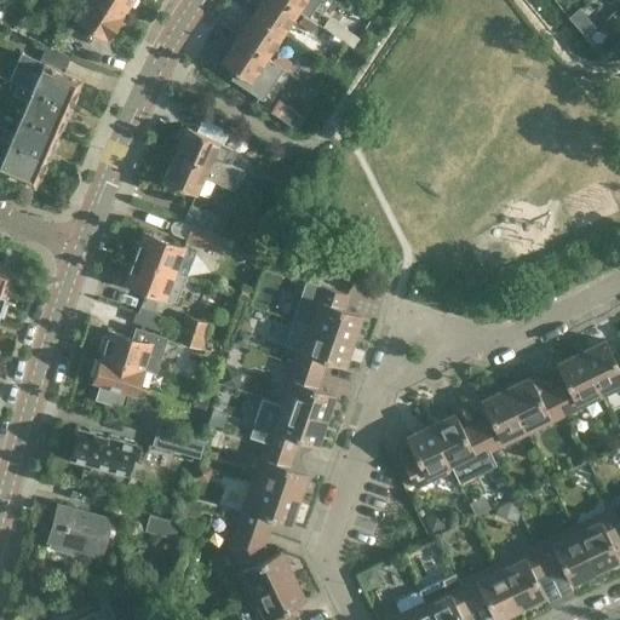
[(121,17),(95,0),(85,0),(74,18),(105,39),(121,17)]
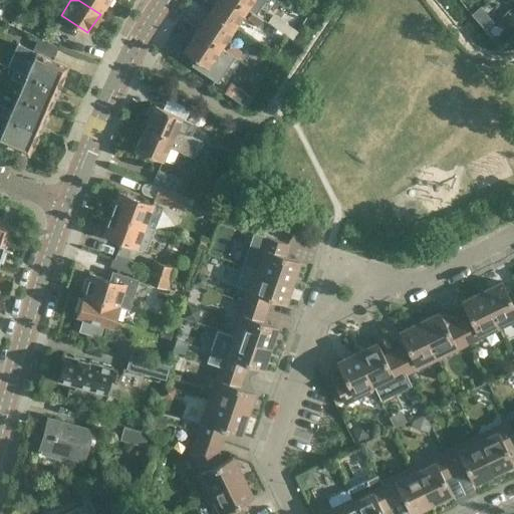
[(108,0),(78,0),(100,14),(108,0)]
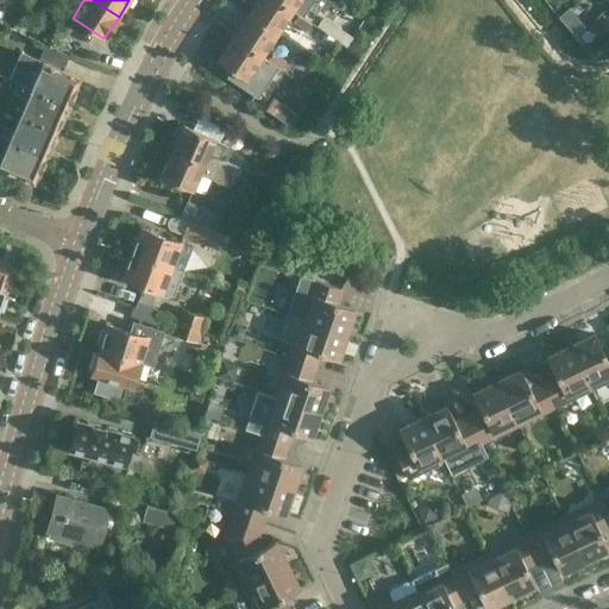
[(256,0),(246,16),(276,35),(293,10),(277,0),(256,0)]
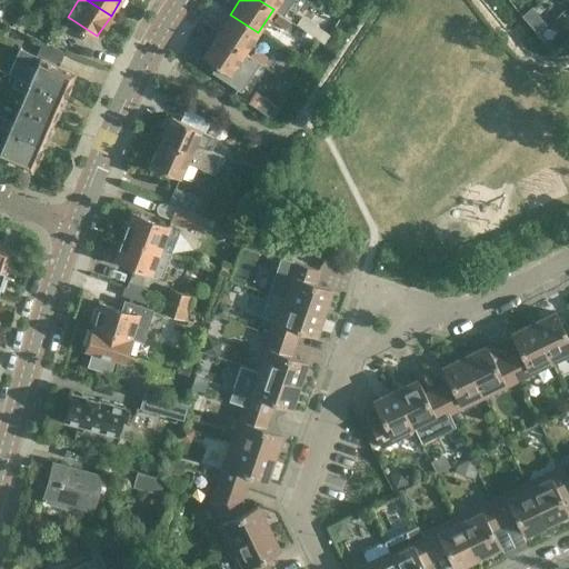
[(259,0),(278,13),(282,16),(292,0),(259,0)]
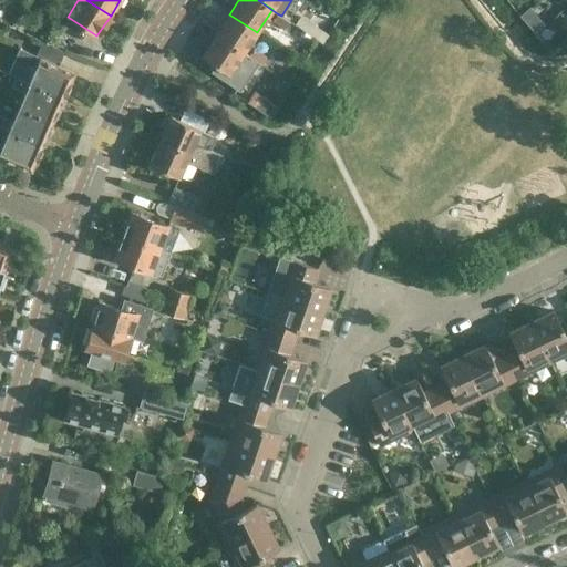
[(281,16),(277,13),(271,21),(285,30),(290,21),(281,16)]
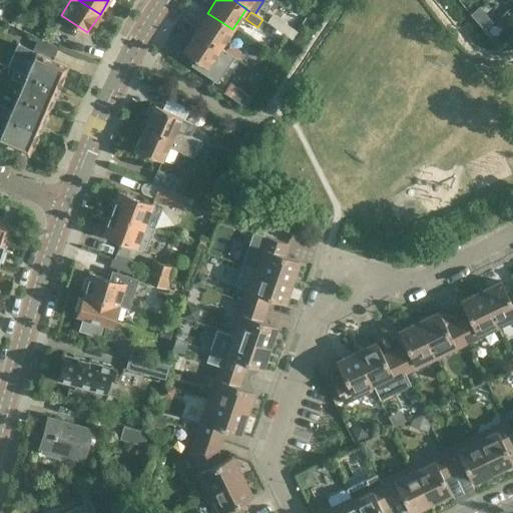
[(207,13),(194,32),(219,48),(232,29),(207,13)]
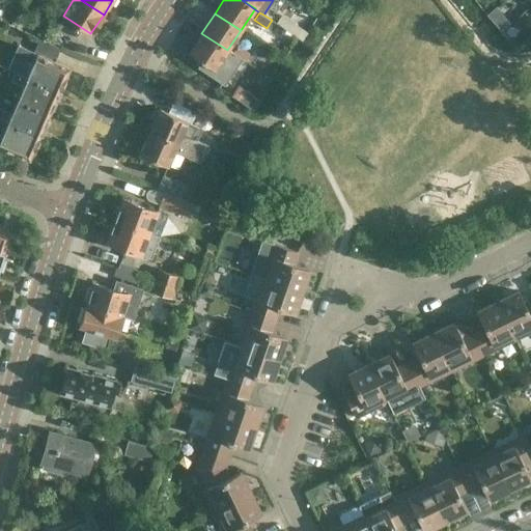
[(301,28),(281,15),(276,23),(295,36),(301,28)]
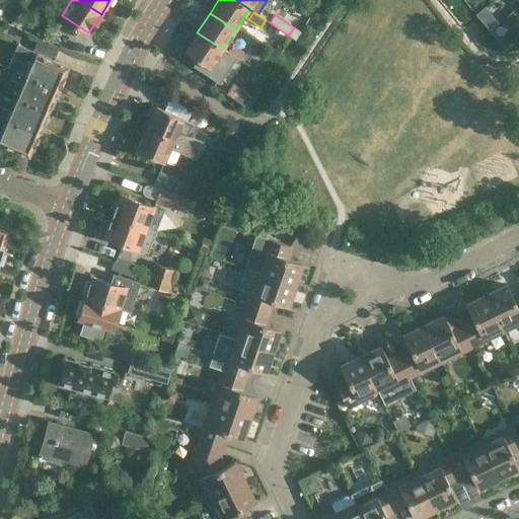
[(222,49),(197,32),(183,52),(208,69),(222,49)]
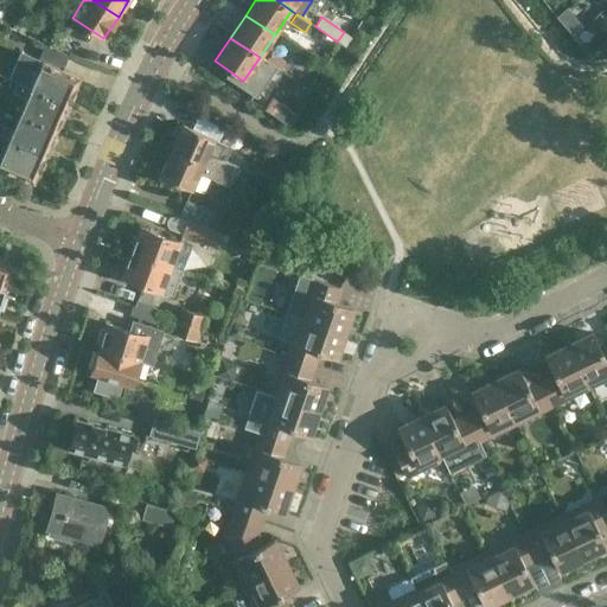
[(17,84),(66,106),(77,78),(62,71),(69,55),(44,44),(37,62),(31,58),(27,68),(23,65),(23,66),(13,62),(7,77),(18,81),(17,84)]
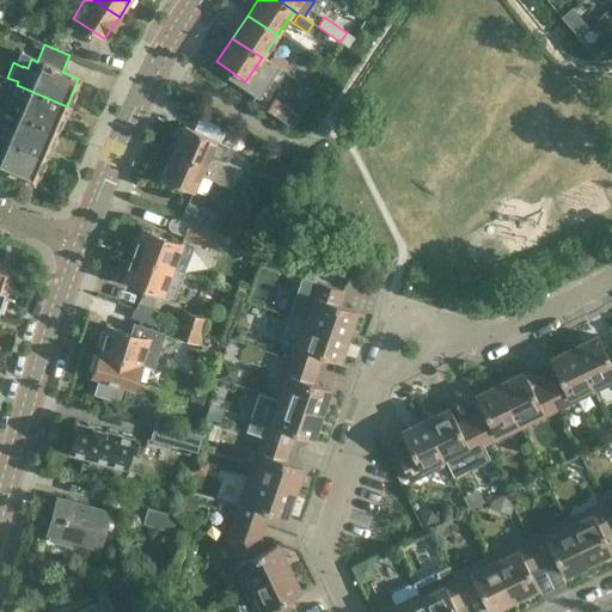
[(269,62),(281,71),(288,61),(275,53),(269,62)]
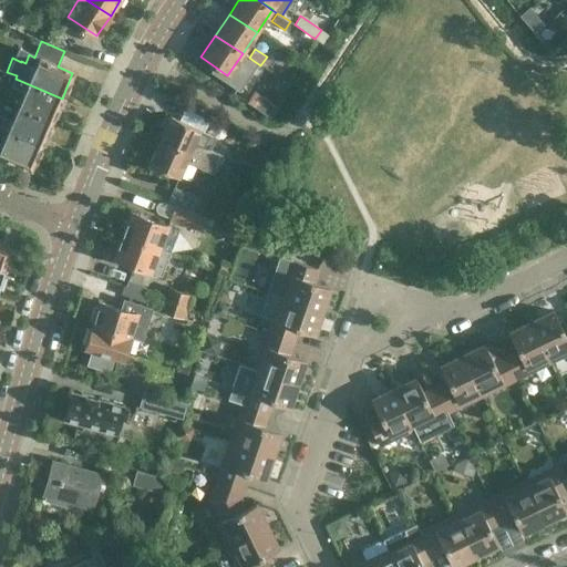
[(260,65),(249,58),(244,65),(256,73),(260,65)]
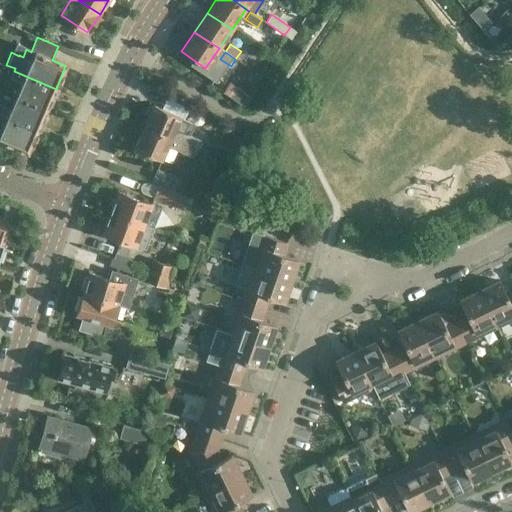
[(22,83),(16,98),(47,111),(56,89),(14,71),(10,79),(22,83)]
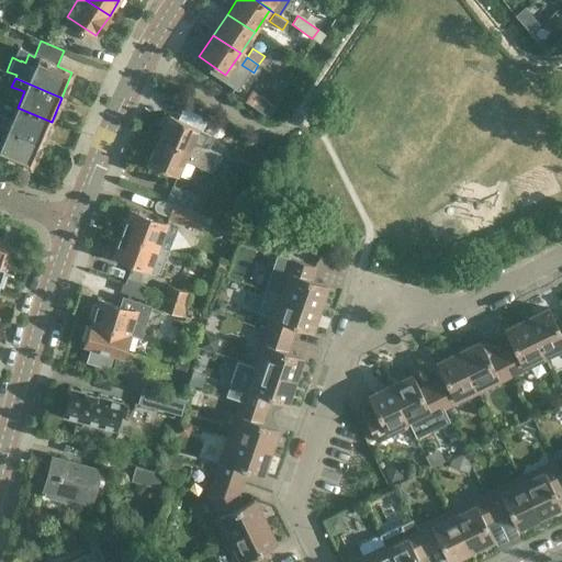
[(7,132),(41,146),(52,122),(18,108),(12,120),(0,114),(0,127),(8,131),(7,132)]
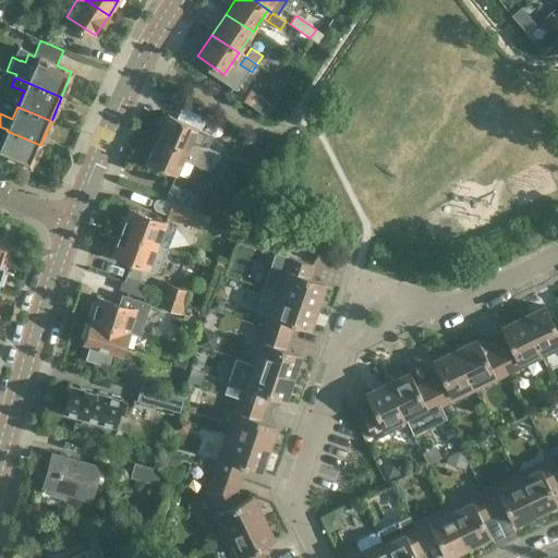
[(157,138),(214,165),(223,169),(227,161),(217,157),(218,154),(206,147),(211,135),(166,116),(166,118),(164,117),(161,118),(157,126),(158,129),(160,130),(157,138)]
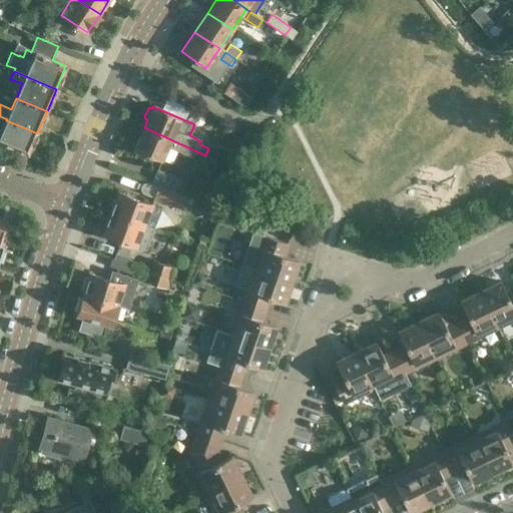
[(37,133),(6,120),(1,133),(0,132),(0,143),(28,155),(37,133)]
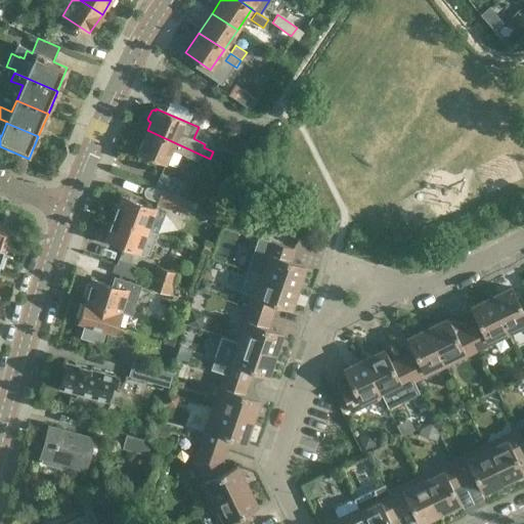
[(201,155),(147,130),(137,151),(165,164),(171,149),(198,162),(201,155)]
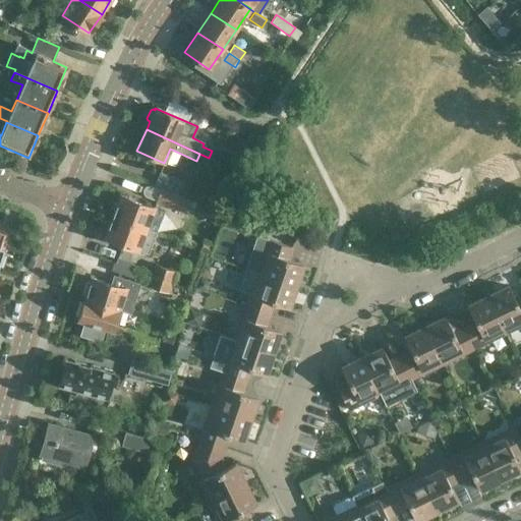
[(238,155),(245,159),(250,147),(243,143),(238,155)]
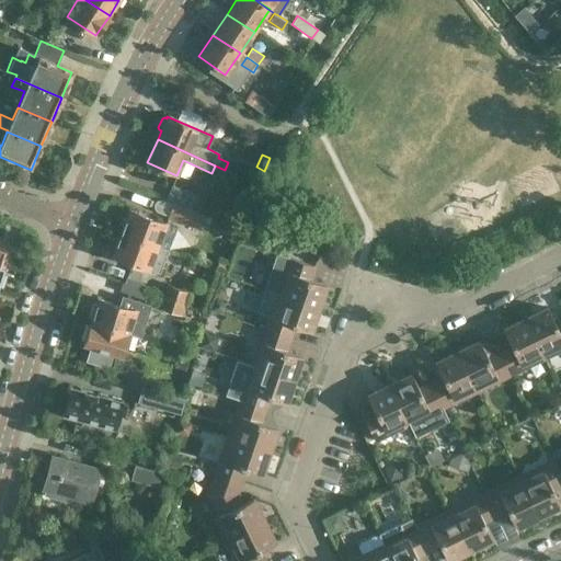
[(167,199),(191,209),(197,195),(172,185),(167,199)]
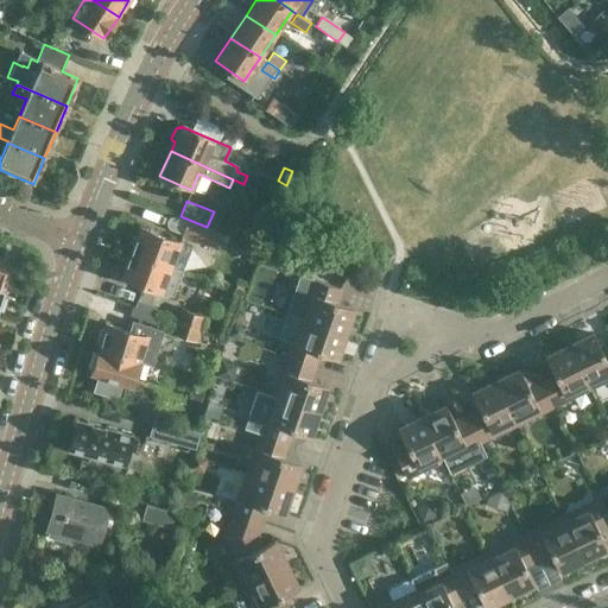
[(206,227),(190,220),(184,235),(211,247),(217,233),(206,228),(206,227)]
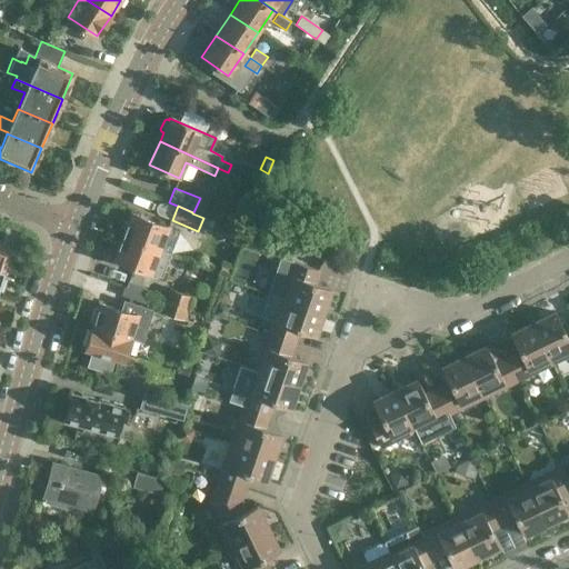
[(122,236),(160,250),(169,227),(131,213),(122,236)]
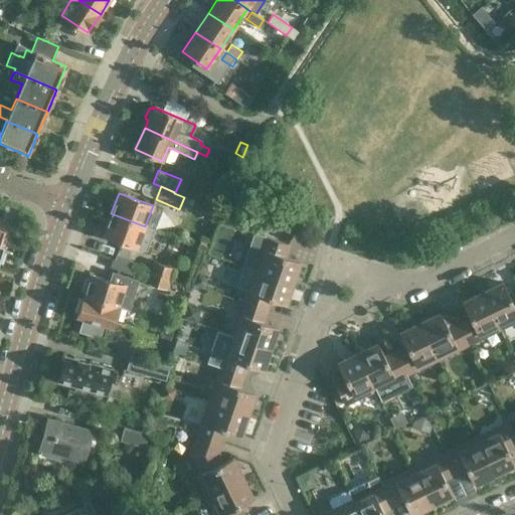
[(145,226),(111,213),(103,234),(145,250),(149,240),(141,237),(145,226)]
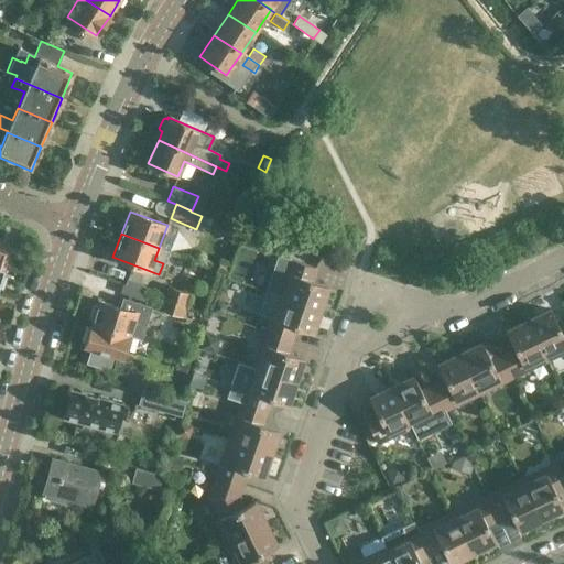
[(0,268),(2,270),(10,248),(0,245),(0,268)]
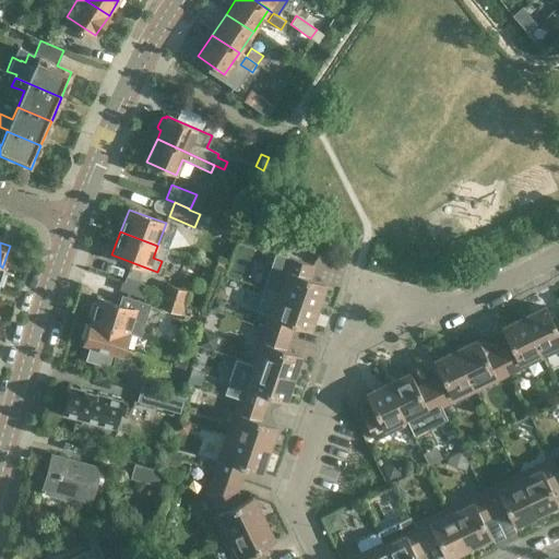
[(276,294),(316,308),(324,285),(309,278),(312,266),(289,259),(276,294)]
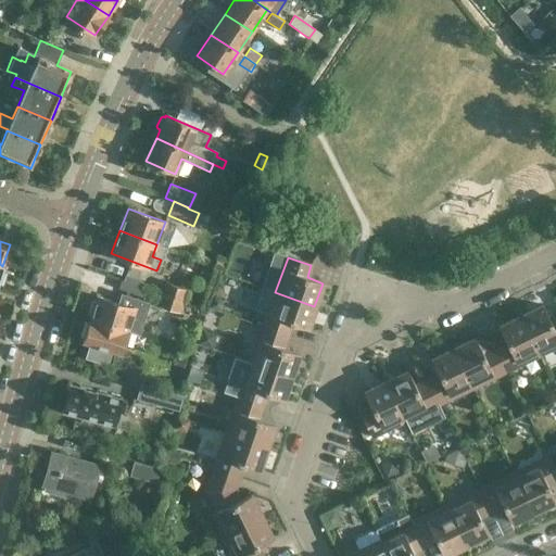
[(138,290),(142,279),(125,272),(121,283),(138,290)]
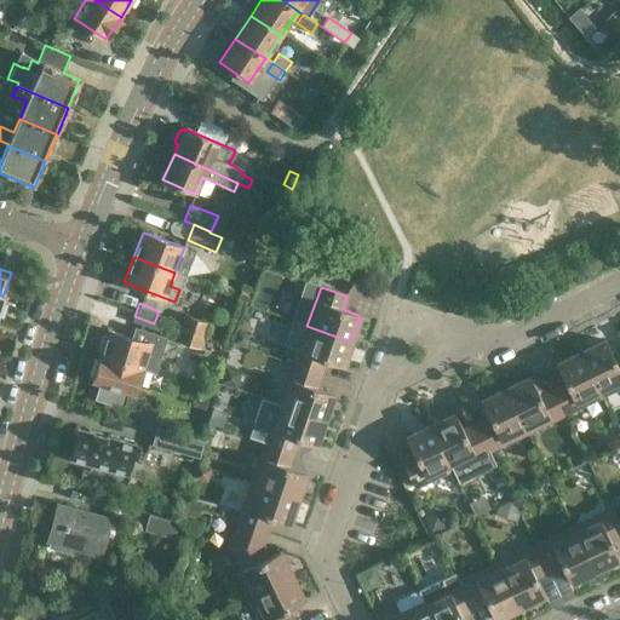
[(181,327),(205,334),(208,322),(184,314),(181,327)]
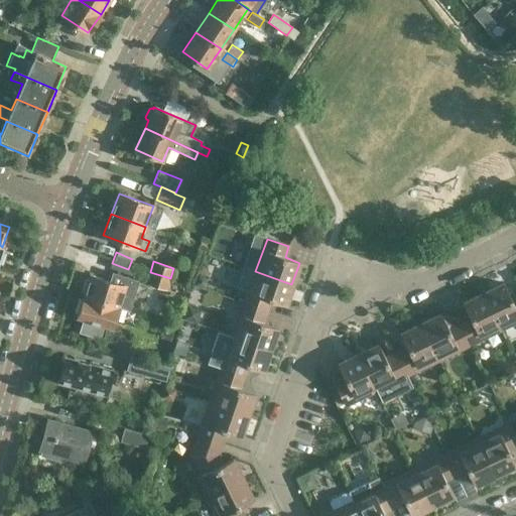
[(244,304),(266,311),(270,300),(284,305),(291,284),(255,271),(244,304)]
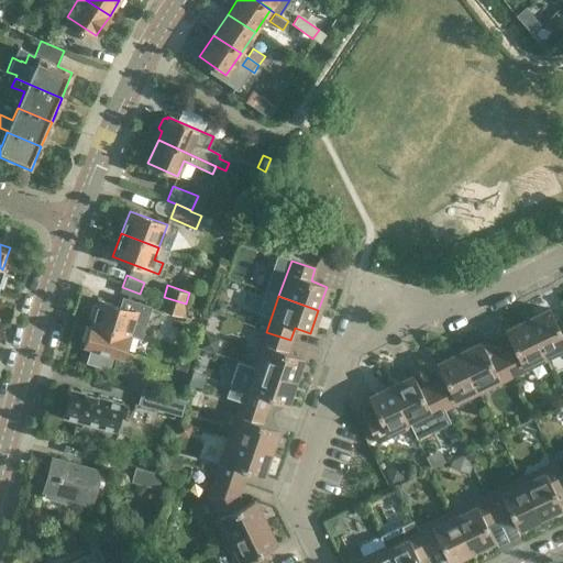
[(186,304),(164,297),(159,309),(181,316),(186,304)]
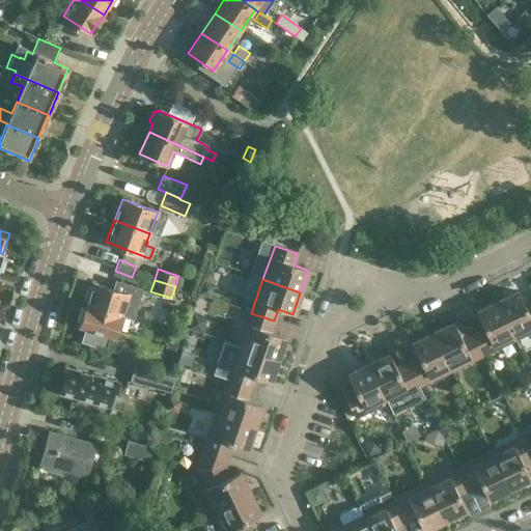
[(86,305),(130,318),(132,319),(140,290),(115,283),(113,290),(92,284),(86,305)]
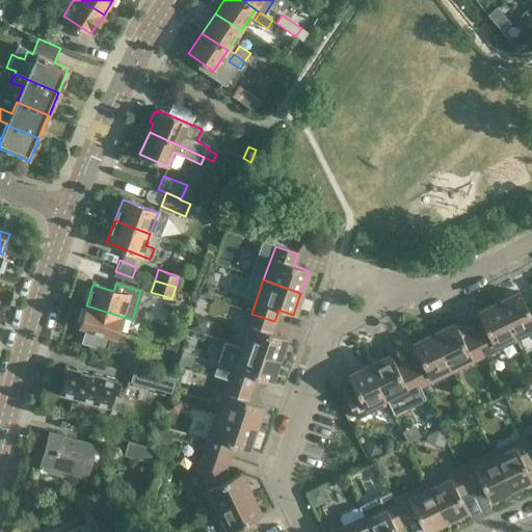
[(499,302),(515,340),(531,330),(531,302),(526,306),(520,292),(499,302)]
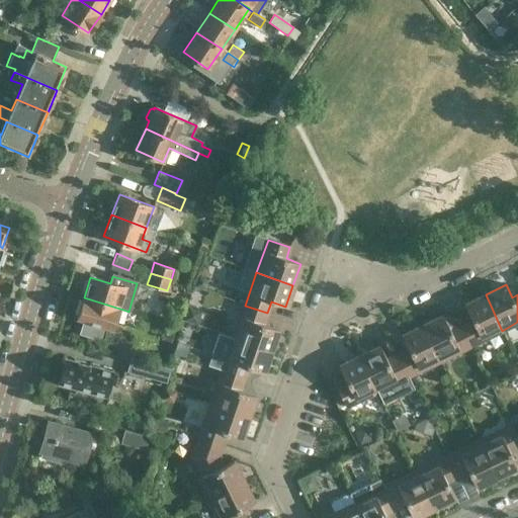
[(470,319),(460,324),(471,346),(502,331),(486,294),(464,305),(470,319)]
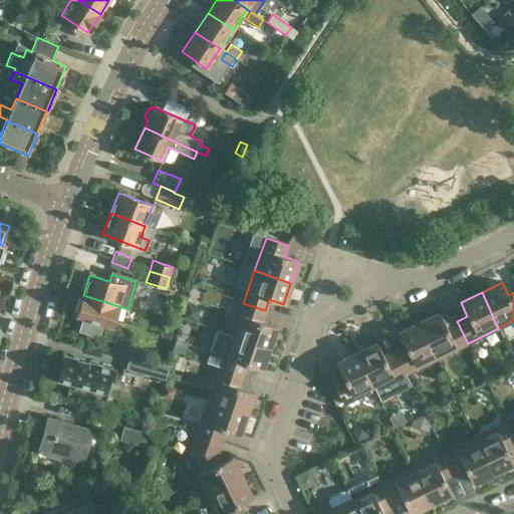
[(83,295),(81,294),(75,316),(82,318),(79,330),(97,336),(101,324),(112,327),(115,318),(121,320),(125,308),(83,295)]
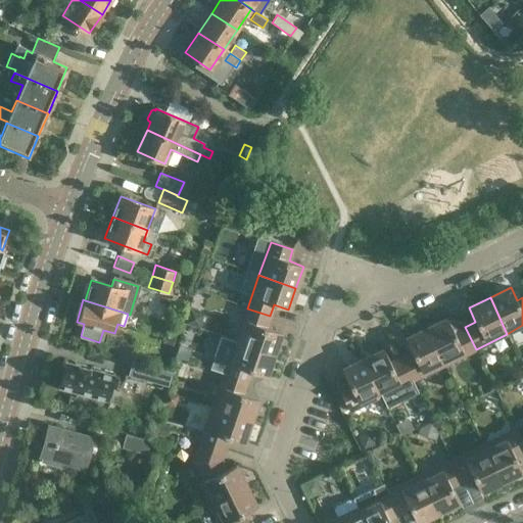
[(235,341),(273,354),(280,333),(266,328),(270,316),(247,308),(235,341)]
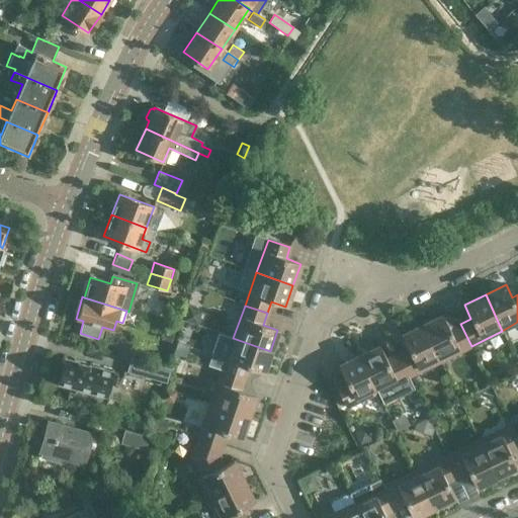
[(422,325),(439,361),(471,346),(460,324),(449,329),(443,315),(422,325)]
